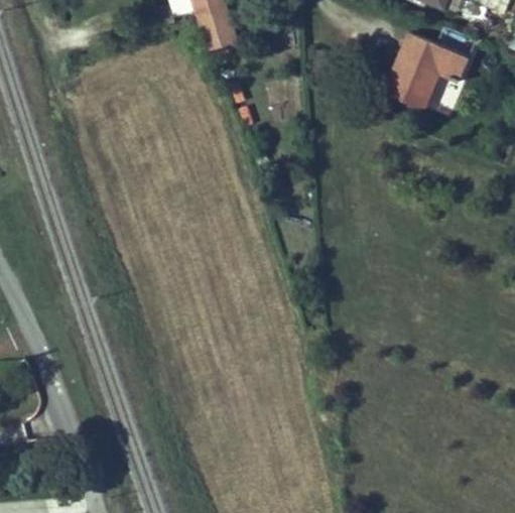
[(168,0),(172,21),(189,18),(185,0),(168,0)]
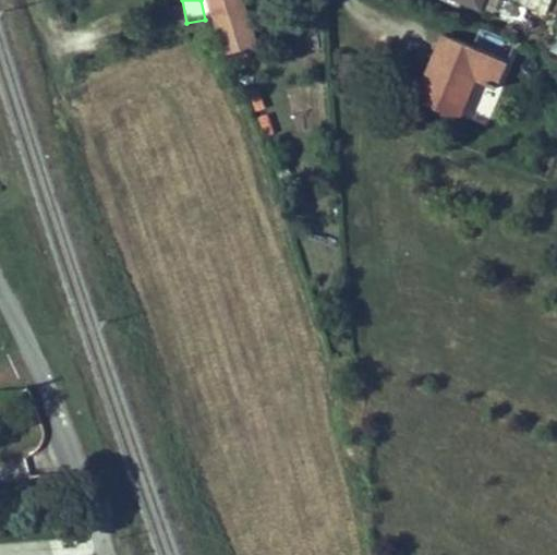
[(256,47),(241,0),(206,0),(215,25),(225,57),(256,47)]
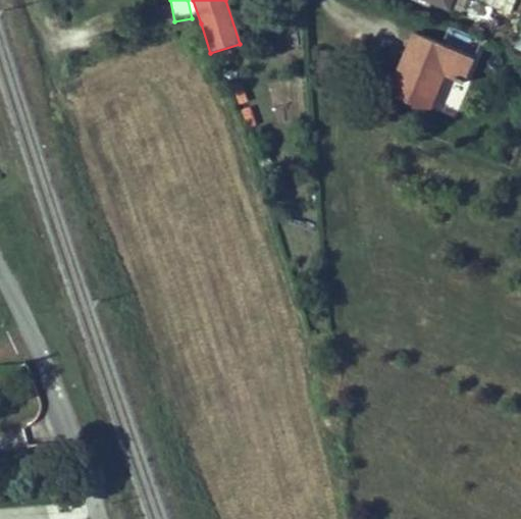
[(415,34),(405,57),(411,59),(421,37),(415,34)]
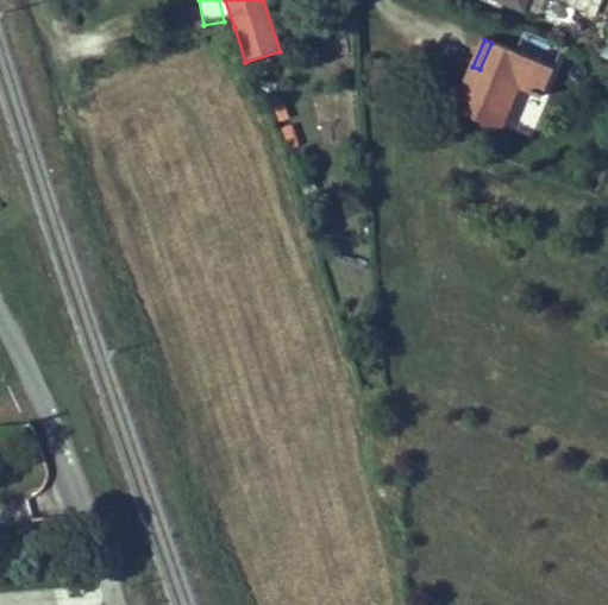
[(555,70),(491,43),(480,69),(472,67),(455,109),(499,130),(516,87),(530,94),(528,95),(540,101),(555,70)]
